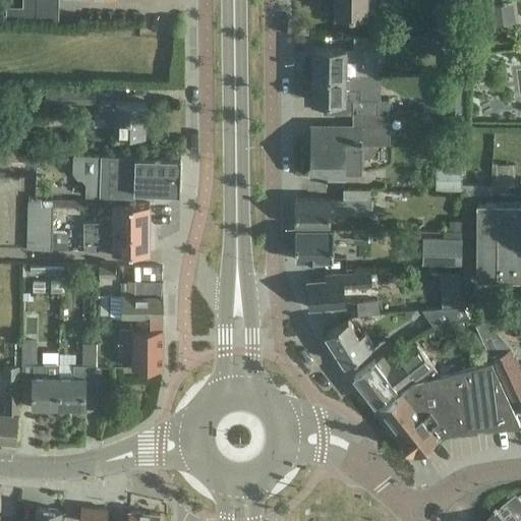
[(6,17),(36,19),(58,19),(58,0),(22,0),(23,6),(6,6),(6,8),(0,7),(0,15),(6,16),(6,17)]
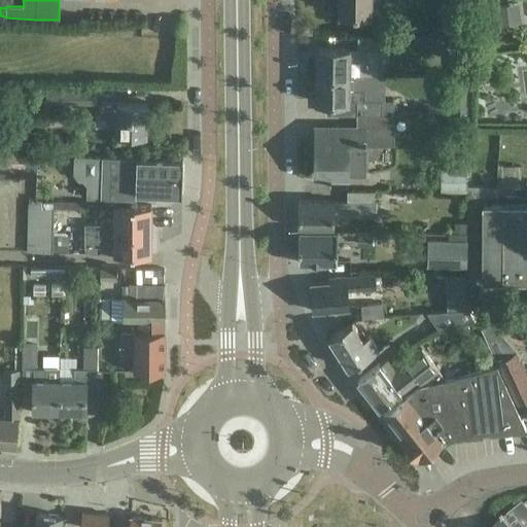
[(382,0),(341,0),(341,14),(379,15),(382,11),(382,0)]
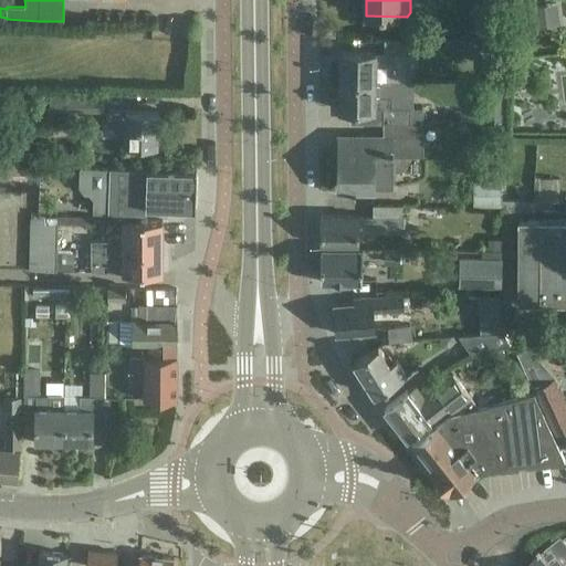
[(411,54),(410,38),(384,38),(384,52),(377,52),(341,52),(339,81),(390,82),(390,71),(390,65),(392,65),(391,55),(411,54)]
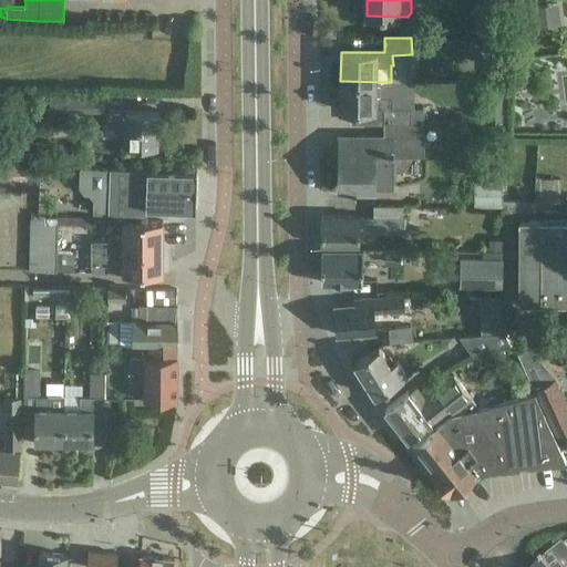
[(502,82),(502,66),(490,66),(490,82),(502,82)]
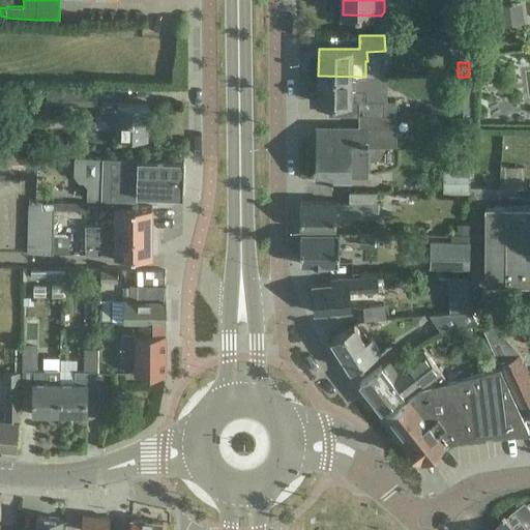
[(365,77),(318,76),(318,102),(352,102),(359,102),(358,115),(395,115),(395,100),(366,100),(366,92),(367,77),(365,77)]
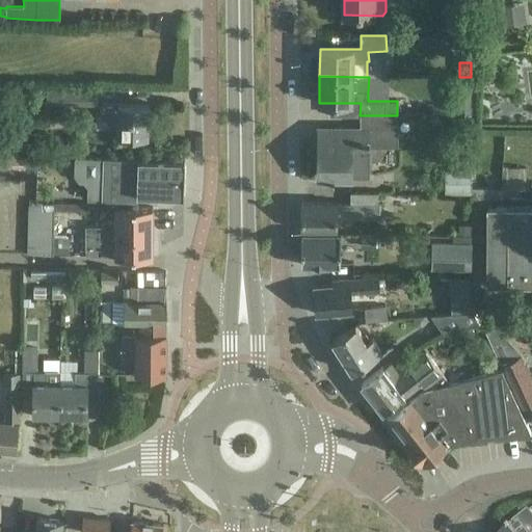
[(474,80),(455,80),(454,101),(473,101),(474,80)]
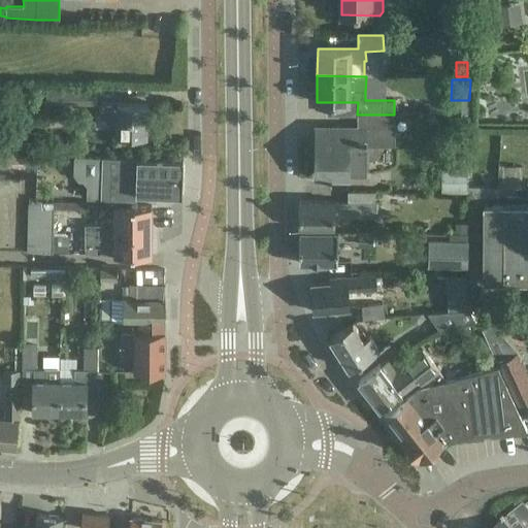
[(0,102),(11,103),(12,93),(0,91),(0,102)]
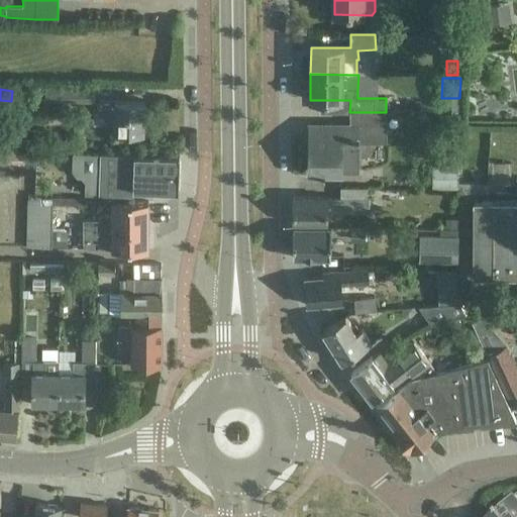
[(144,102),(124,101),(98,101),(98,116),(114,117),(114,132),(124,132),(144,133),(144,102)]
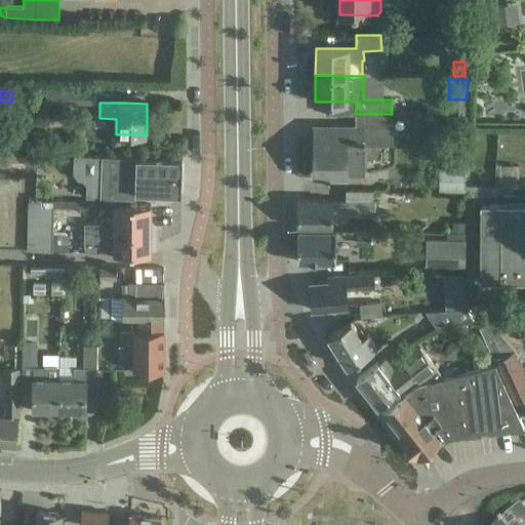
[(355,127),(331,126),(331,146),(314,146),(314,175),(363,175),(364,152),(364,145),(392,145),(392,114),(355,114),(355,127)]
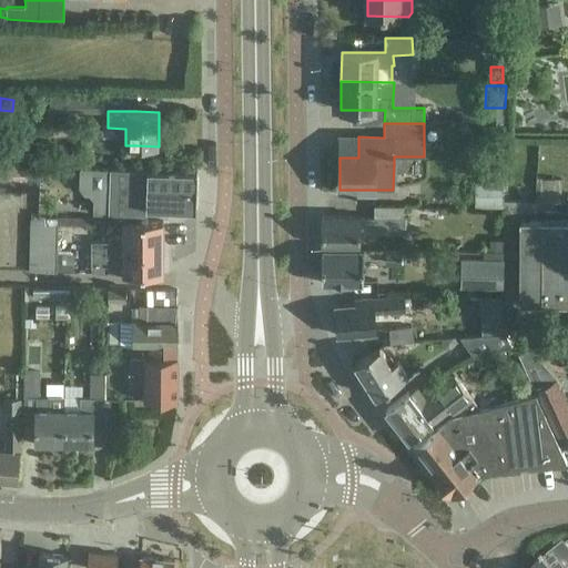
[(0,189),(13,190),(13,165),(0,165),(0,170),(0,189)]
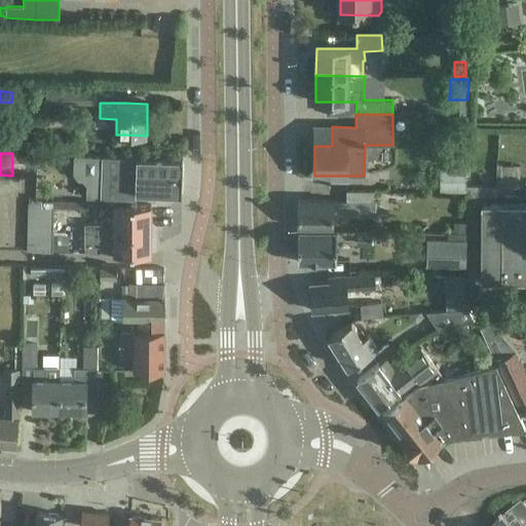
[(12,176),(25,176),(25,154),(12,153),(12,176)]
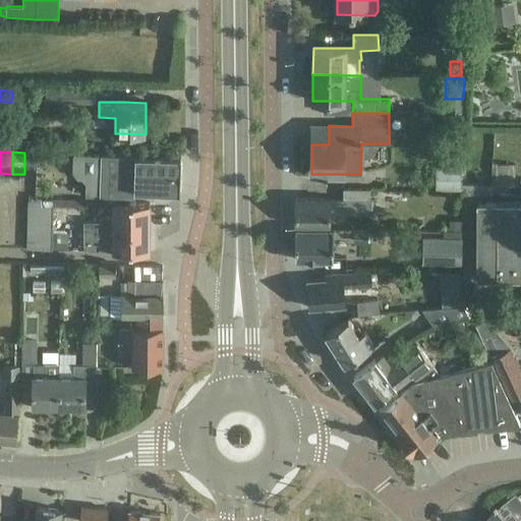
[(38,153),(24,153),(24,174),(37,175),(38,153)]
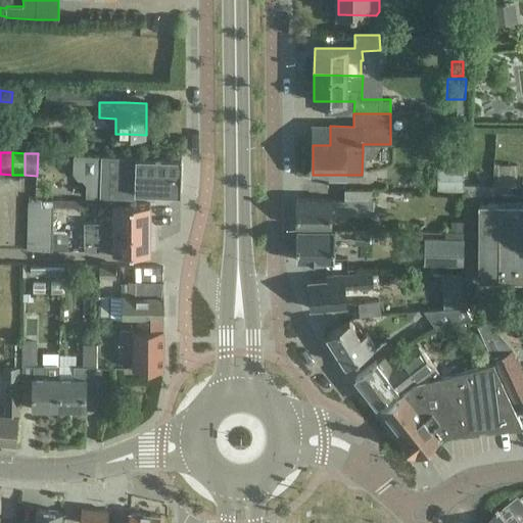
[(136,191),(152,191),(181,192),(182,157),(161,156),(75,154),(75,172),(80,178),(83,178),(89,184),(88,196),(136,197),(136,191)]
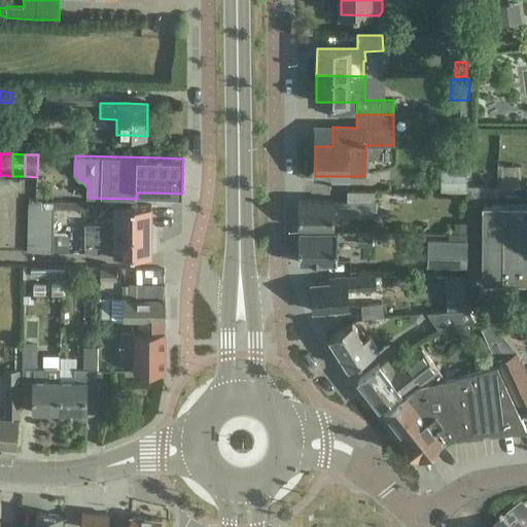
[(466,192),(465,169),(441,169),(442,194),(466,192)]
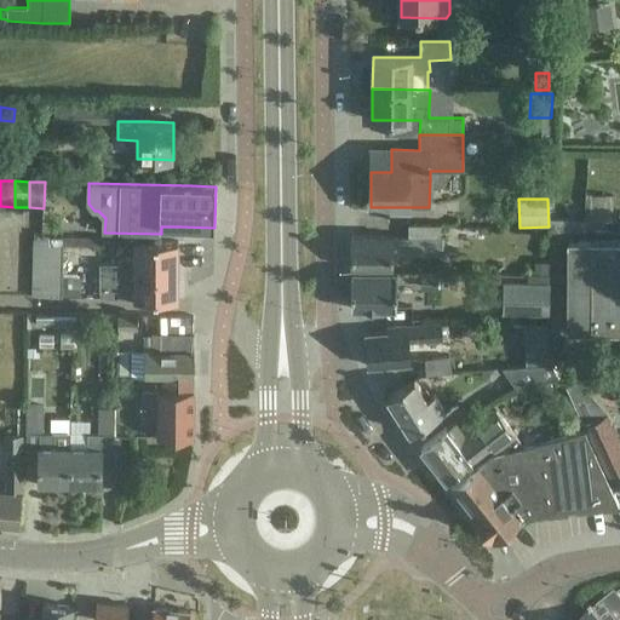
[(352,236),(351,268),(392,269),(392,250),(403,250),(403,253),(441,254),(441,225),(408,224),(408,237),(394,237),(394,236),(352,236)]
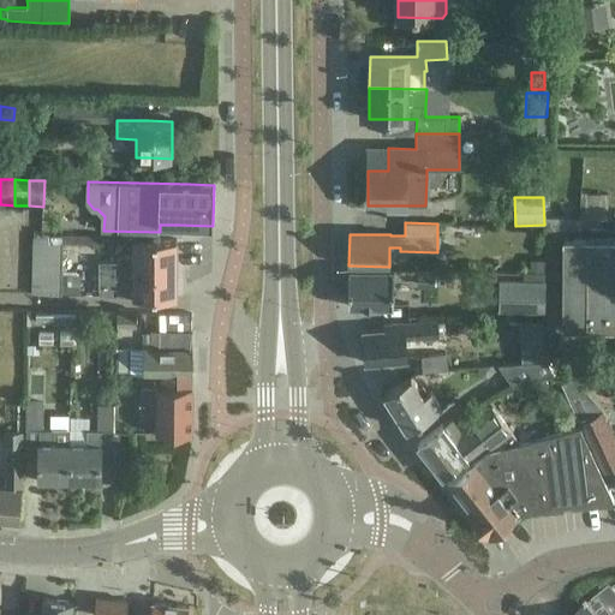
[(33,250),(61,250),(61,245),(61,243),(103,243),(103,237),(72,237),(34,236),(33,250)]
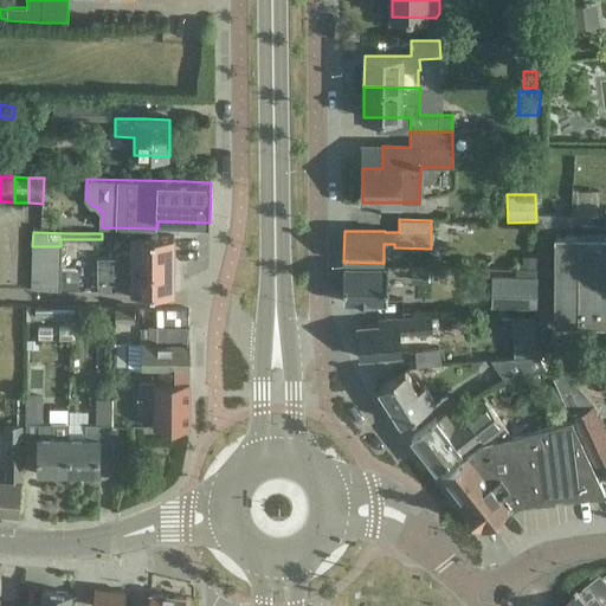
[(98,259),(98,290),(131,291),(131,292),(174,291),(174,236),(150,236),(131,236),(131,252),(117,252),(117,258),(98,258),(98,259)]
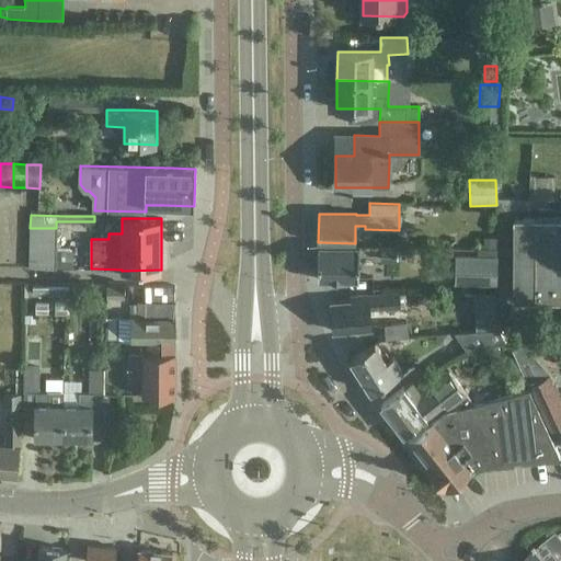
[(560,218),(536,219),(514,218),(513,300),(535,300),(560,300),(560,218)]
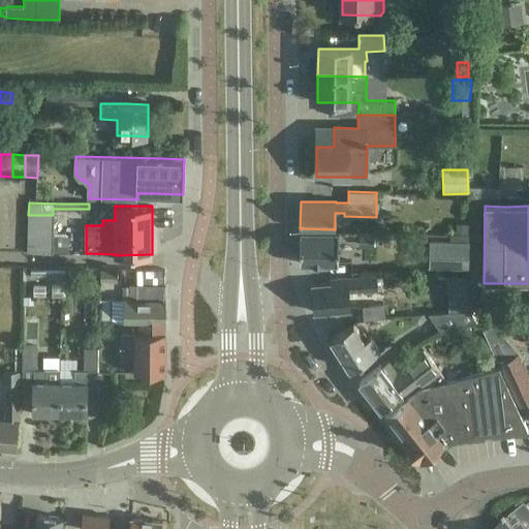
[(28,215),(28,227),(53,228),(53,215),(28,215)]
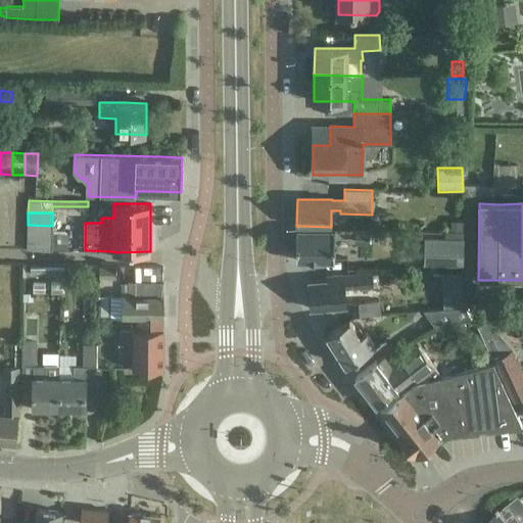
[(28,225),(28,237),(51,238),(51,232),(52,226),(28,225)]
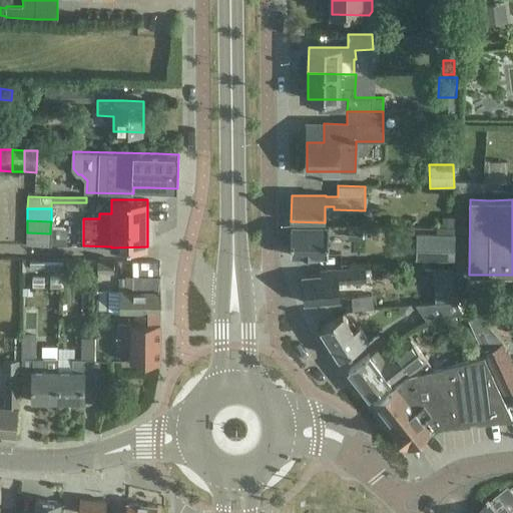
[(329,226),(311,225),(291,225),(291,255),(328,257),(329,226)]
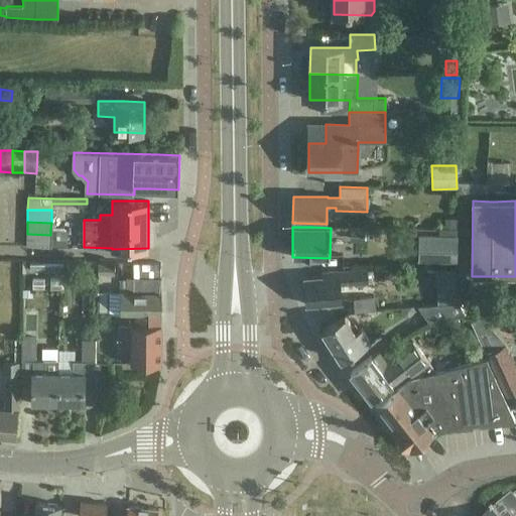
[(351,239),(374,240),(374,227),(351,227),(351,239)]
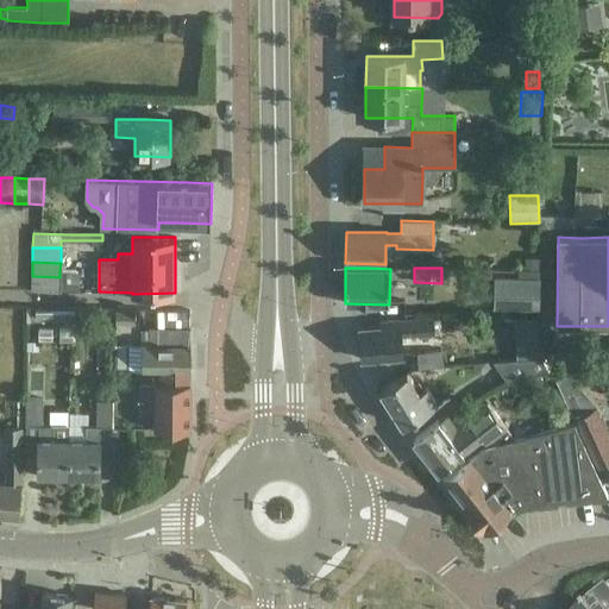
[(539,276),(539,269),(526,269),(518,269),(518,276),(494,275),(494,301),(473,300),(473,315),(502,315),(502,307),(539,308),(540,276),(539,276)]
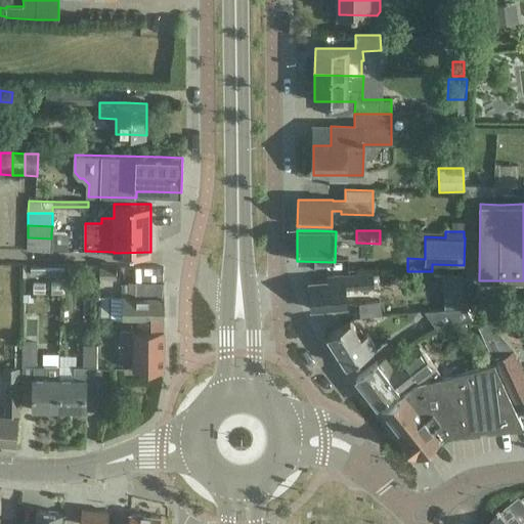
[(69,233),(51,232),(51,238),(51,250),(69,251),(69,233)]
